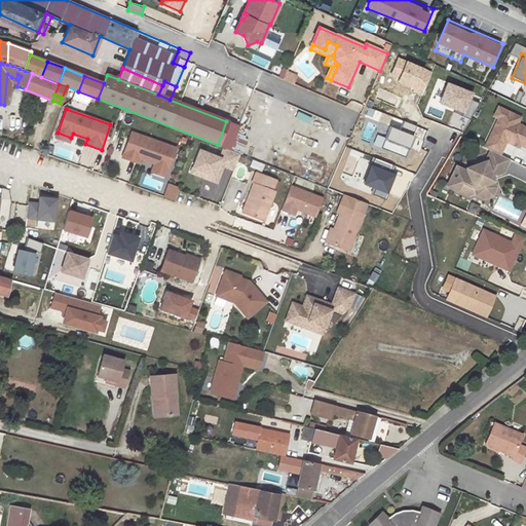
[(299,112),(297,117),(310,122),(312,117),(299,112)]
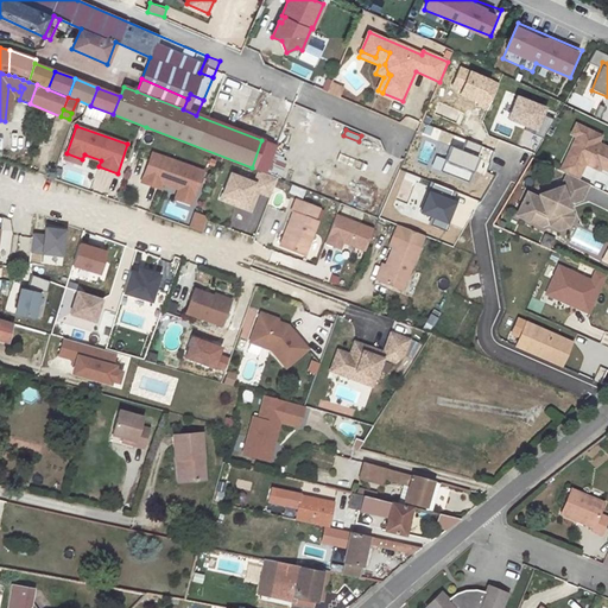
[(261,140),(252,168),(265,173),(276,146),(261,140)]
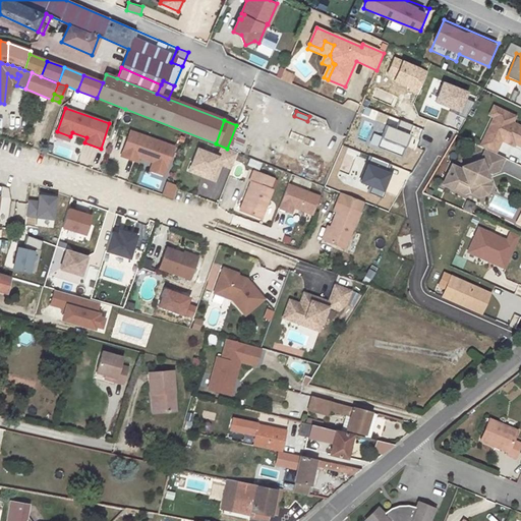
[(57,131),(56,136),(69,141),(70,136),(57,131)]
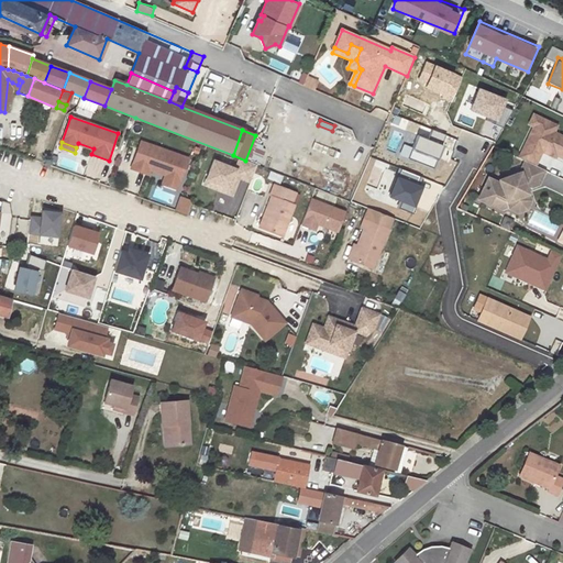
[(189,158),(141,142),(132,168),(150,174),(151,168),(167,174),(165,177),(180,183),(189,158)]
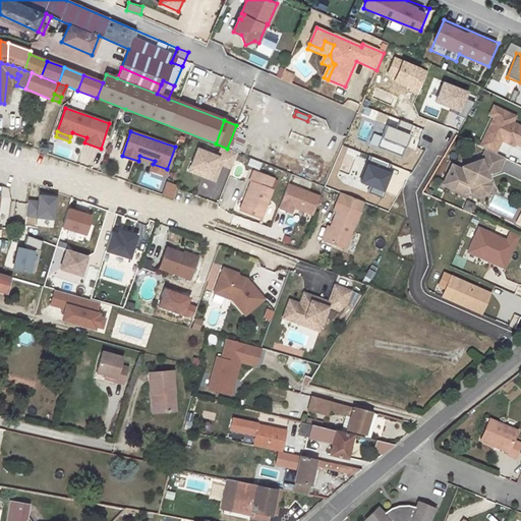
[(188,173),(216,181),(225,155),(197,146),(188,173)]
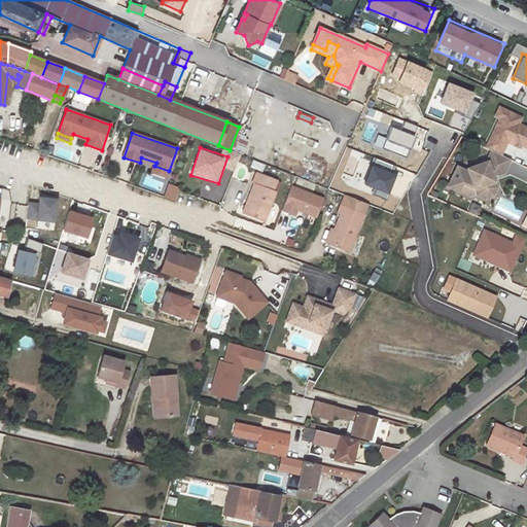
[(510,161),(491,152),(486,164),(467,170),(466,173),(457,168),(448,187),(458,191),(458,190),(462,183),(475,189),(476,195),(477,196),(485,200),(492,197),(496,188),(492,178),(503,174),(510,161)]
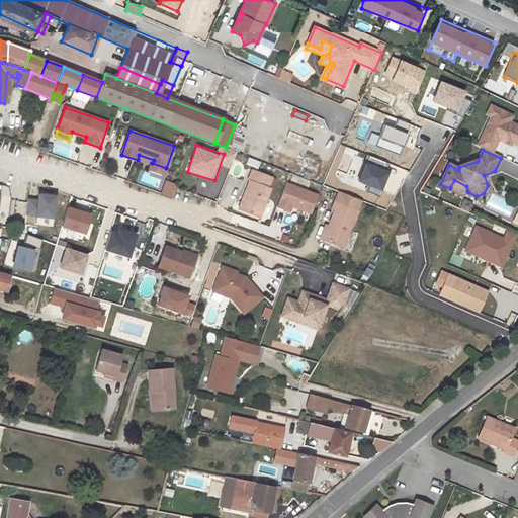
[(152,163),(151,168),(164,173),(166,168),(152,163)]
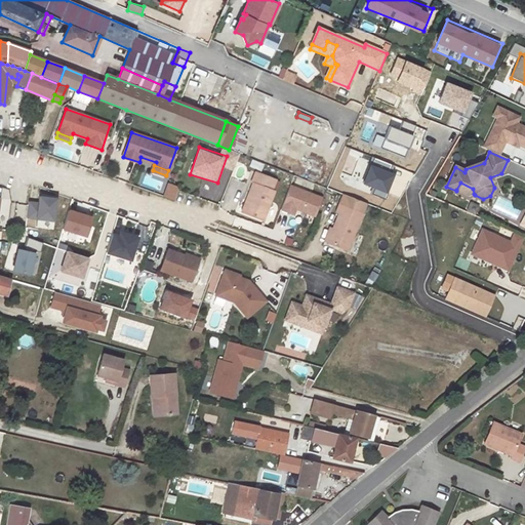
[(276,182),(255,173),(251,184),(252,185),(246,201),(247,201),(242,213),(263,221),(274,192),(272,192),(276,182)]
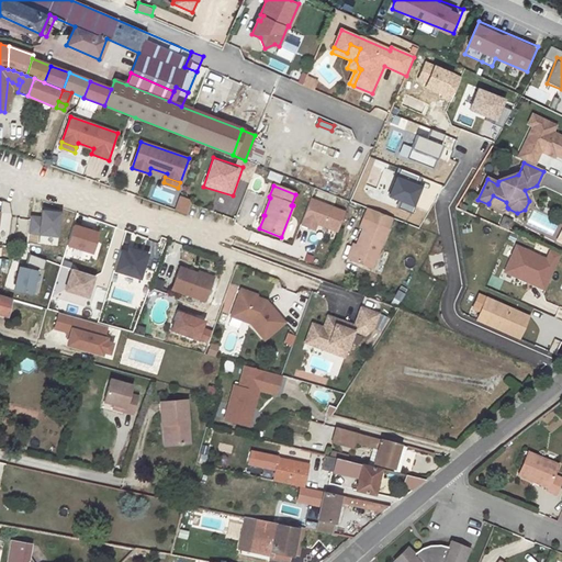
[(180,194),(175,210),(187,214),(193,200),(180,194)]
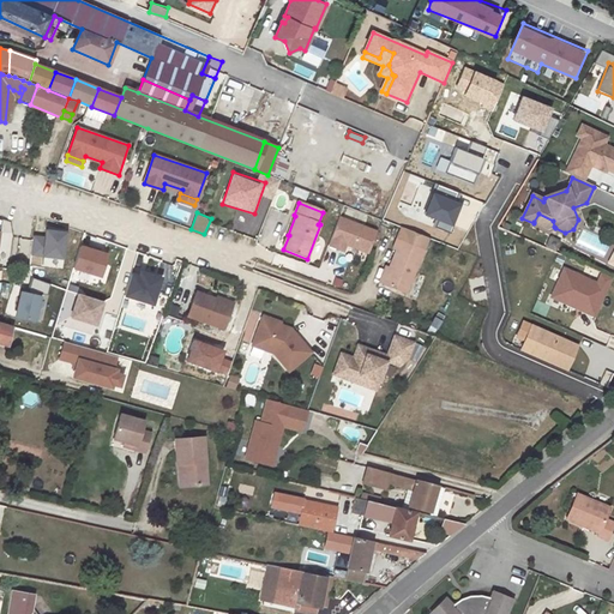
[(539,214),(534,222),(548,229),(554,227),(553,221),(539,214)]
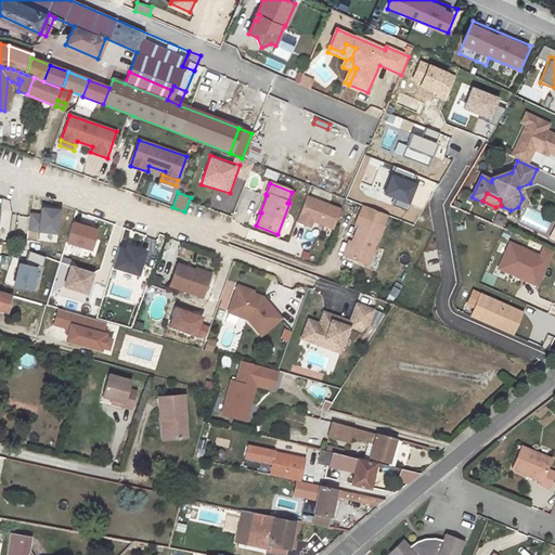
[(306,196),(298,223),(314,227),(314,224),(336,230),(341,205),(306,196)]
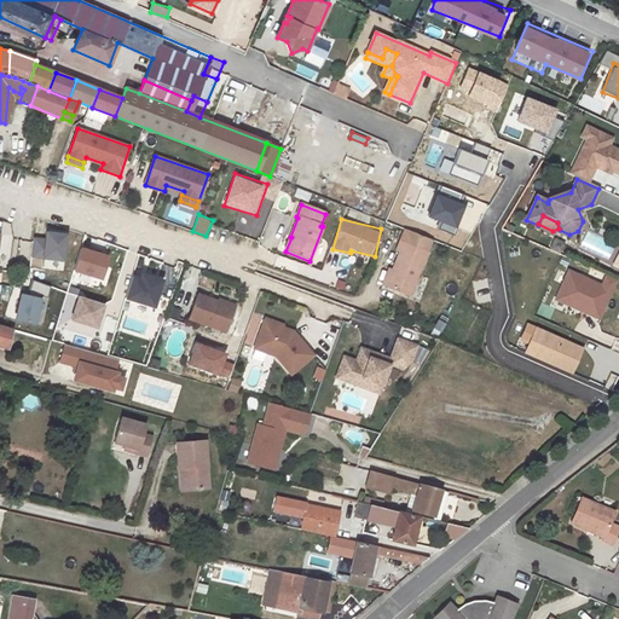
[(428,252),(401,241),(397,250),(400,252),(393,270),(386,285),(410,295),(428,252)]
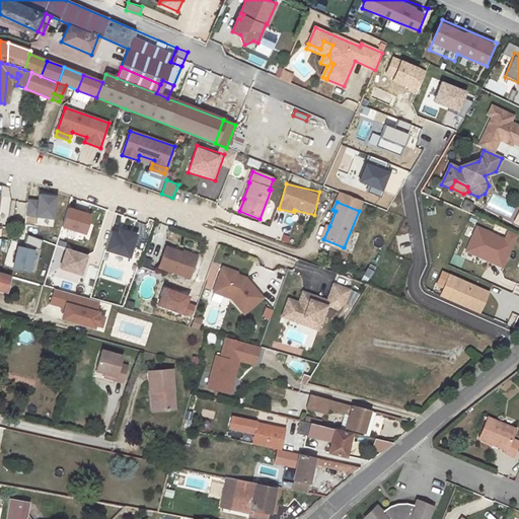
[(62,225),(87,234),(94,214),(69,205),(62,225)]
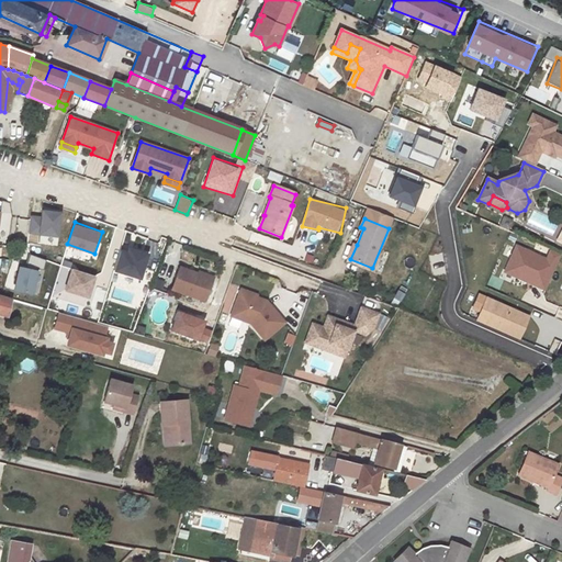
[(473,232),(471,223),(461,224),(462,234),(473,232)]
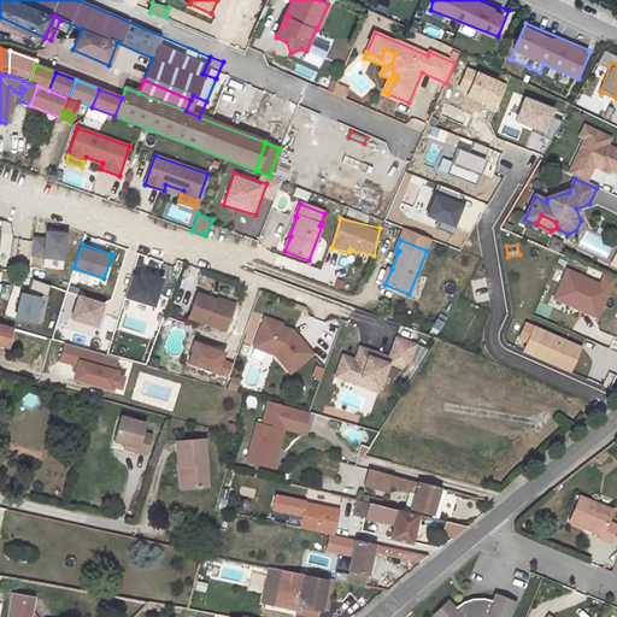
[(552,299),(601,318),(616,281),(566,262),(552,299)]
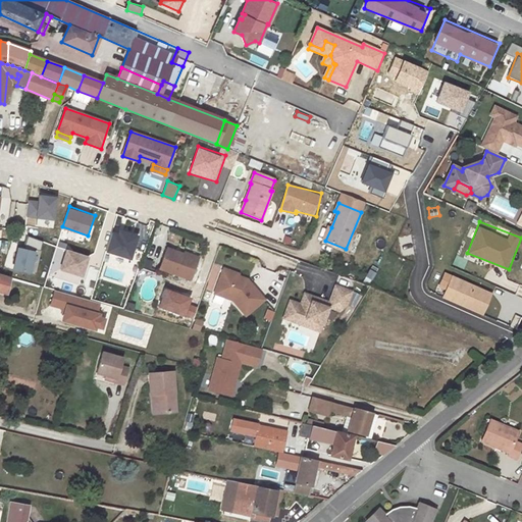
[(331,227),(328,226),(322,240),(325,241),(331,227)]
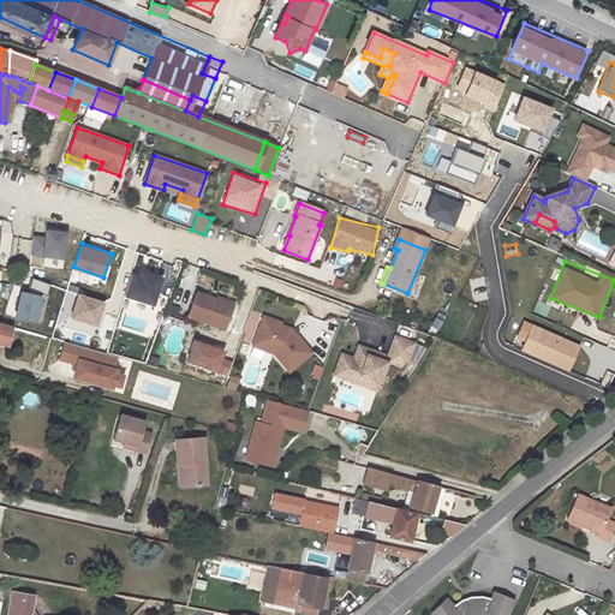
[(81,269),(76,279),(101,288),(105,279),(81,269)]
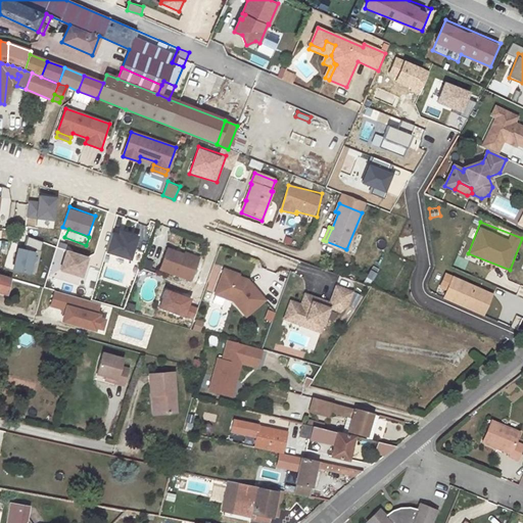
[(22,248),(37,252),(38,245),(25,242),(22,248)]
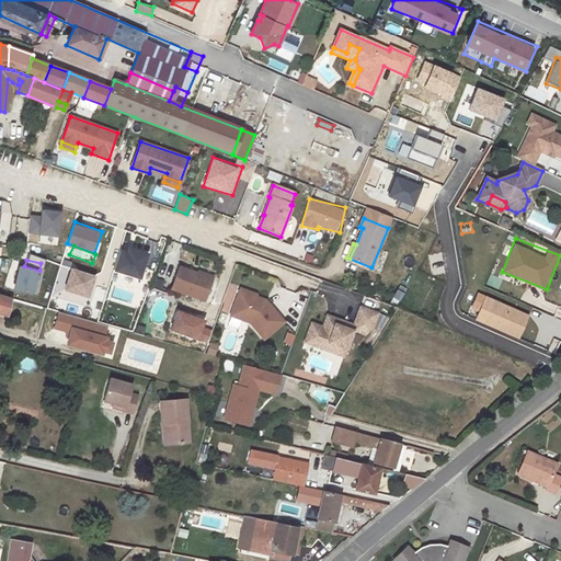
[(90,305),(95,271),(60,265),(58,273),(68,275),(64,300),(90,305)]
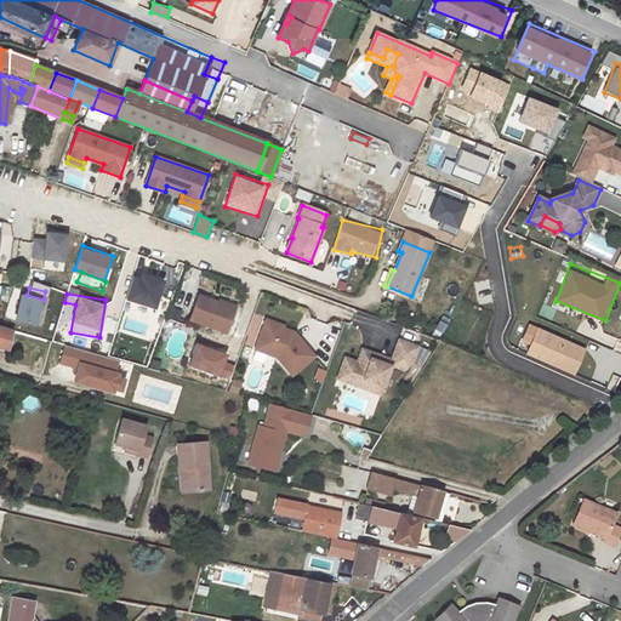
[(44,300),(27,295),(20,320),(35,325),(44,300)]
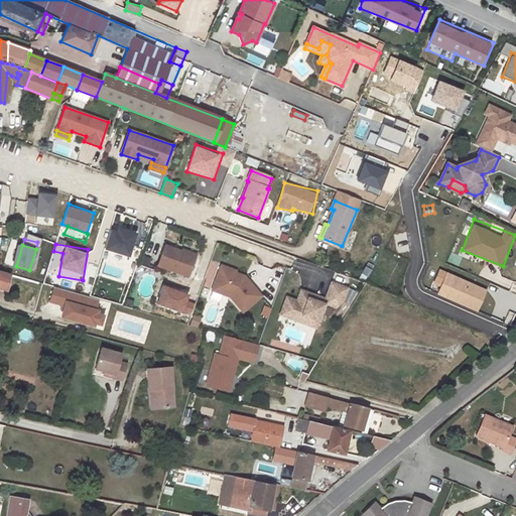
[(166,245),(159,265),(190,276),(197,256),(166,245)]
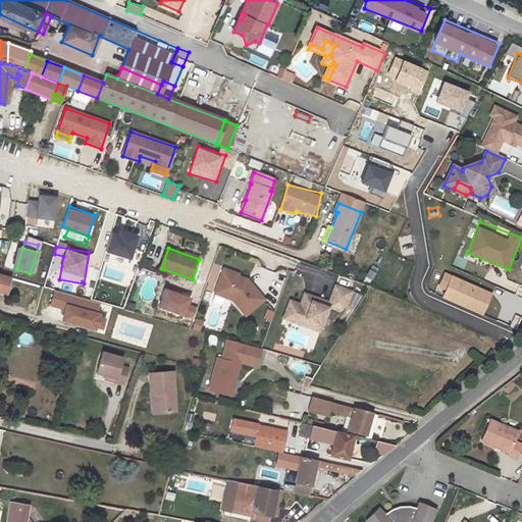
[(371,265),(364,282),(371,285),(377,267),(371,265)]
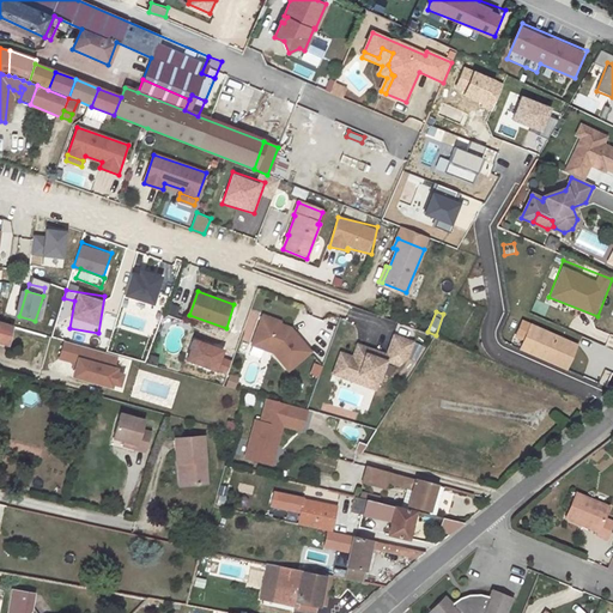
[(260,316),(249,349),(302,365),(313,333),(260,316)]
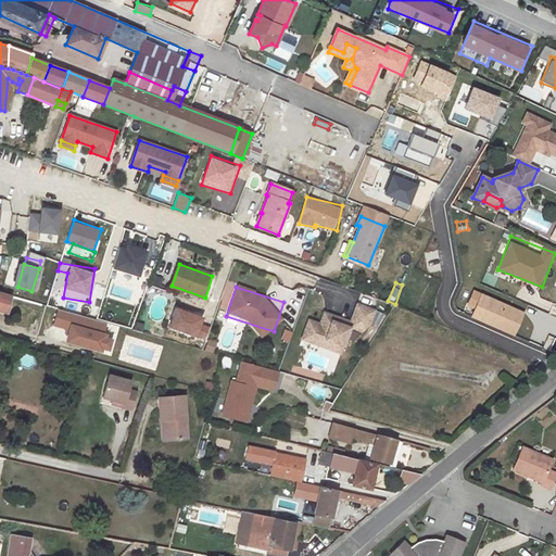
[(484,295),(476,292),(471,301),(480,304),(484,295)]
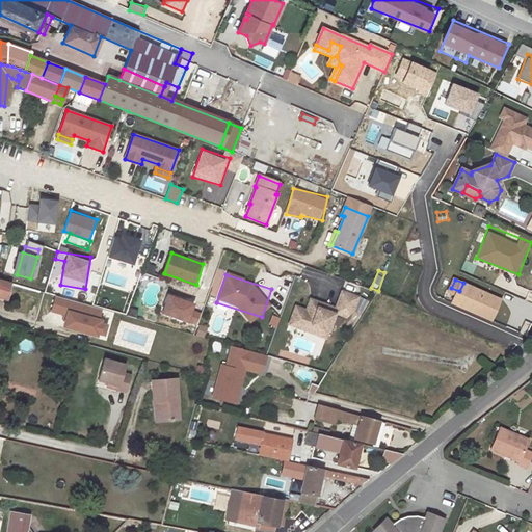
[(11,284),(0,281),(0,297),(7,299),(11,284)]
